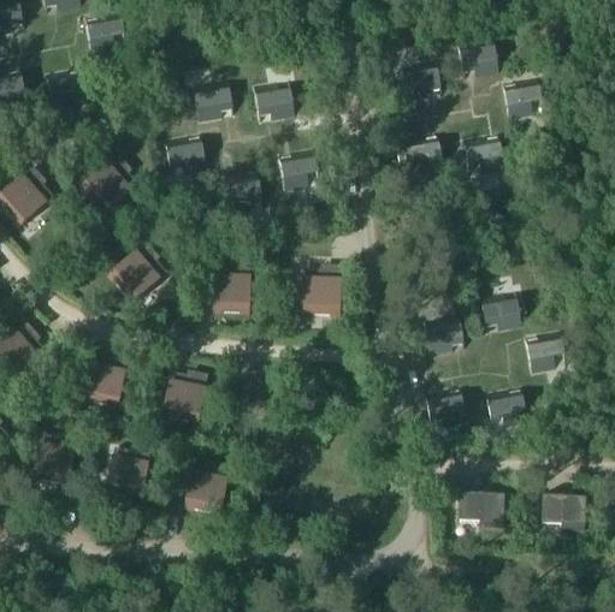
[(0,0),(0,33),(13,31),(12,25),(23,23),(18,0),(0,0)]
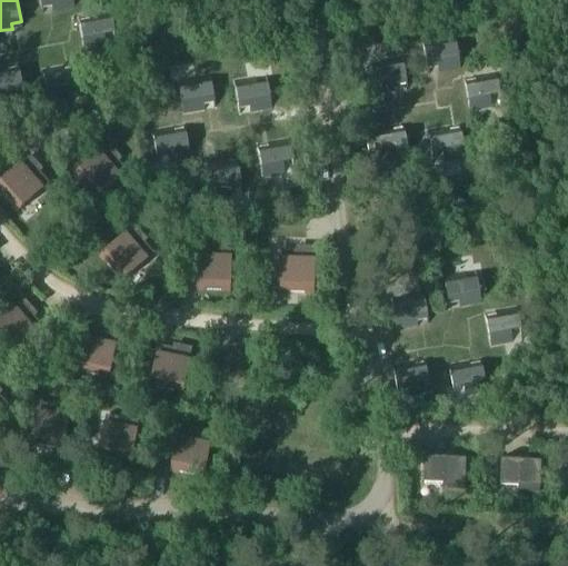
[(40,0),(41,7),(52,5),(53,10),(75,6),(73,0),(40,0)]
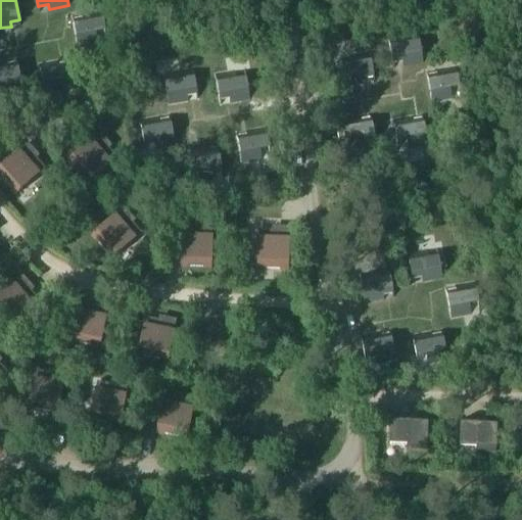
[(82,17),(73,18),(77,44),(97,40),(95,30),(110,28),(108,16),(102,17),(101,8),(81,12),(82,17)]
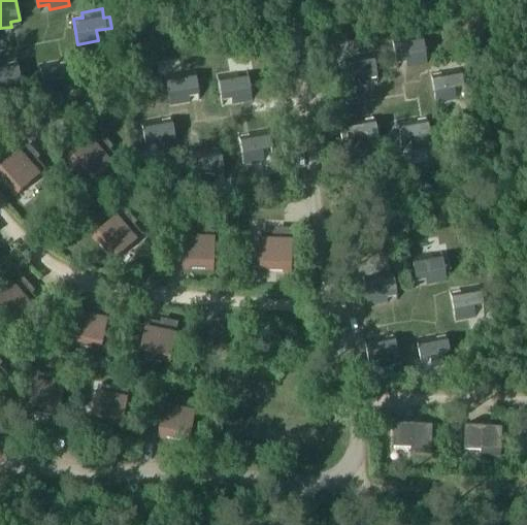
[(413,33),(392,36),(397,62),(406,60),(407,65),(427,61),(424,40),(415,42),(413,33)]
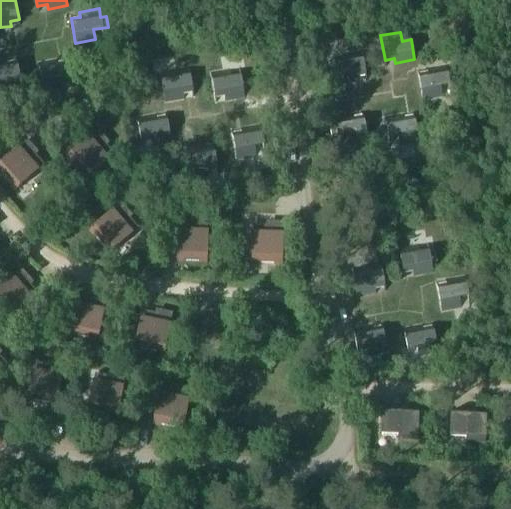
[(344,63),(335,64),(339,84),(358,80),(357,76),(367,74),(362,49),(342,53),(344,63)]
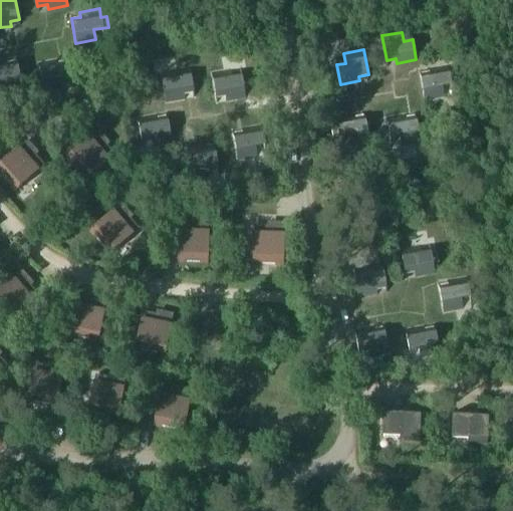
[(0,81),(1,88),(21,84),(17,60),(7,62),(6,57),(0,58),(0,81)]
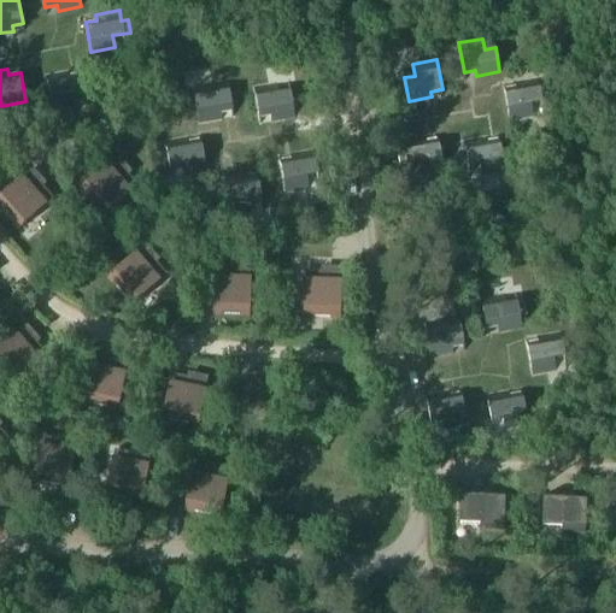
[(48,84),(41,86),(44,99),(62,95),(64,107),(88,102),(82,72),(70,75),(69,69),(46,74),(48,84)]
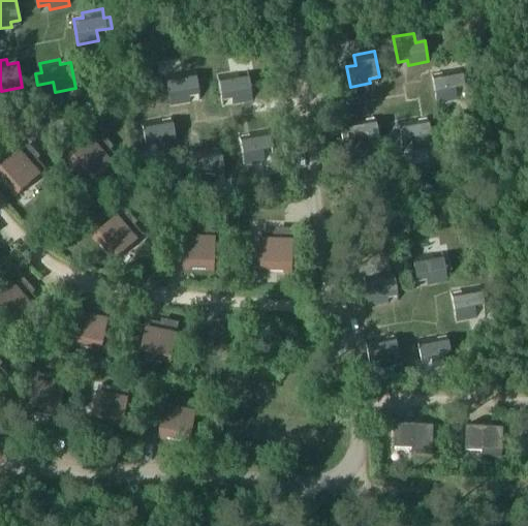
[(441,74),(432,76),(437,101),(458,97),(456,88),(470,85),(468,73),(463,74),(461,66),(441,69),(441,74)]
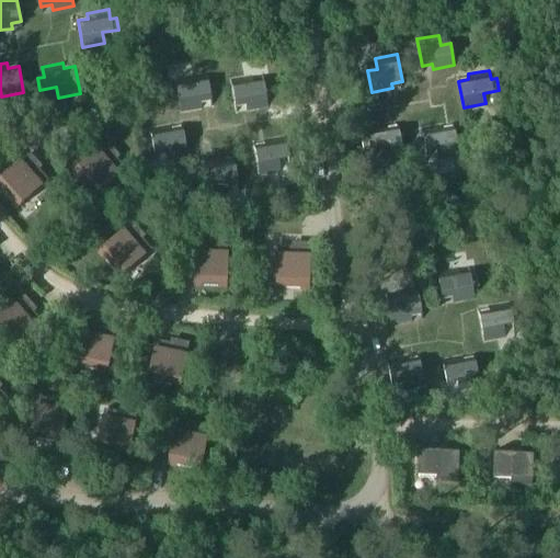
[(186,87),(178,89),(181,110),(203,106),(202,101),(212,99),(207,72),(185,77),(186,87)]
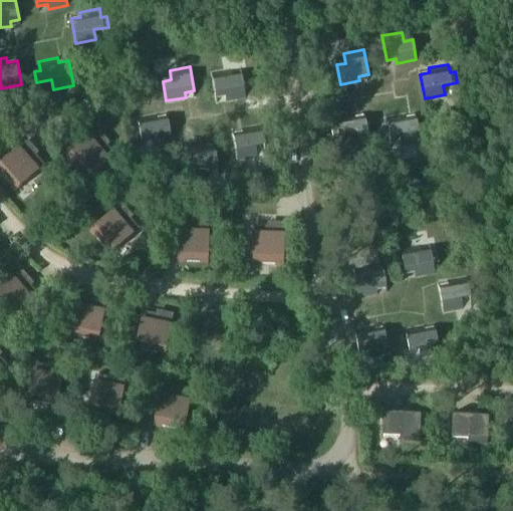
[(232,68),(212,71),(216,96),(225,94),(226,99),(246,95),(242,75),(233,77),(232,68)]
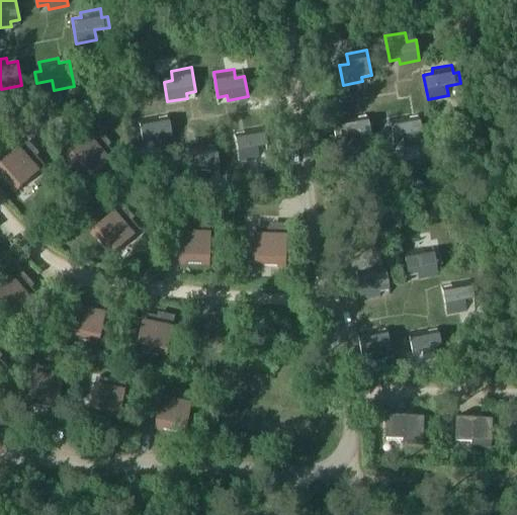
[(339,126),(334,127),(336,138),(350,136),(352,145),(372,141),(367,116),(358,118),(357,113),(338,117),(339,126)]
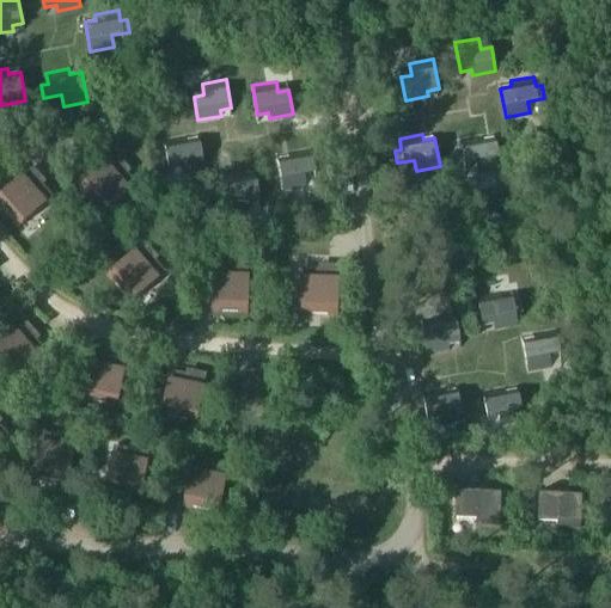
[(462,149),(456,151),(458,164),(475,160),(477,172),(501,167),(495,137),(484,140),(483,134),(460,139),(462,149)]
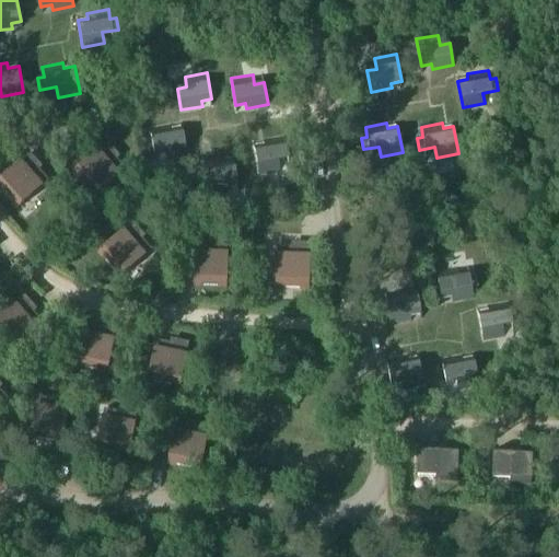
[(171,124),(150,128),(154,150),(164,148),(165,158),(187,153),(183,127),(172,128),(171,124)]
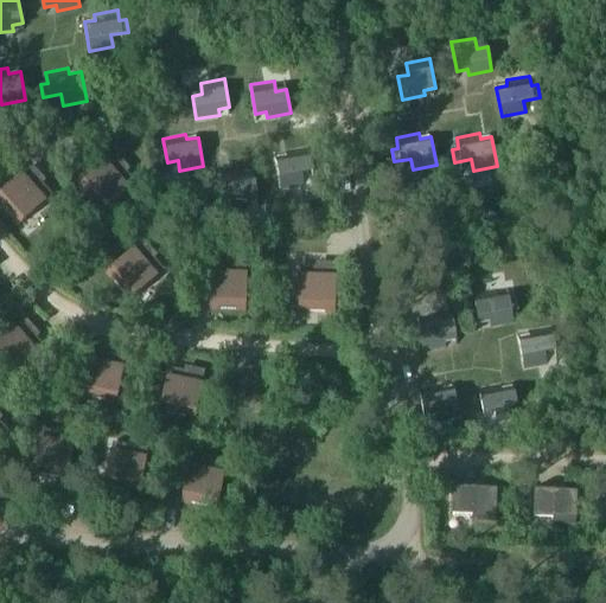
[(287,155),(275,158),(281,187),(305,183),(303,172),(313,170),(308,146),(286,151),(287,155)]
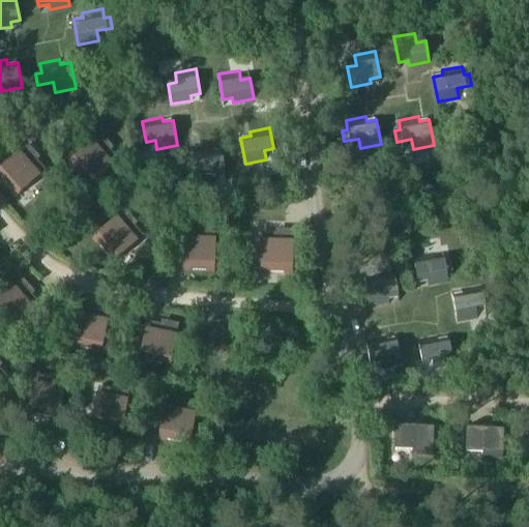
[(101,134),(69,162),(89,185),(119,159),(110,149),(107,151),(101,146),(108,141),(101,134)]
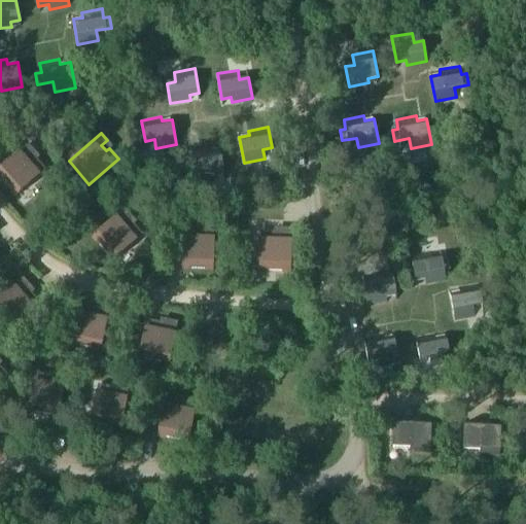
[(28,143),(0,167),(0,176),(15,195),(45,169),(36,159),(33,161),(28,155),(34,150),(28,143)]
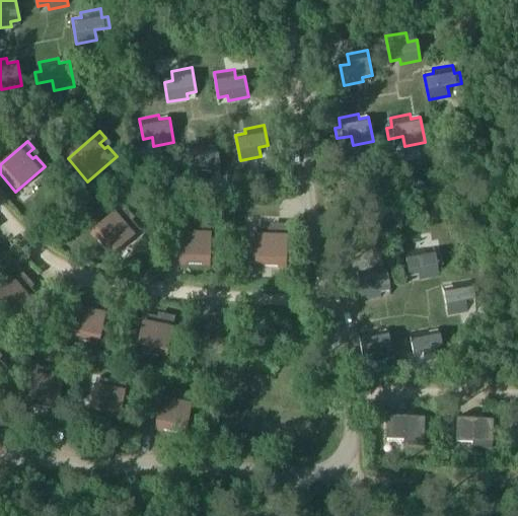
[(198,153),(188,154),(193,179),(213,175),(211,166),(220,164),(216,145),(197,148),(198,153)]
